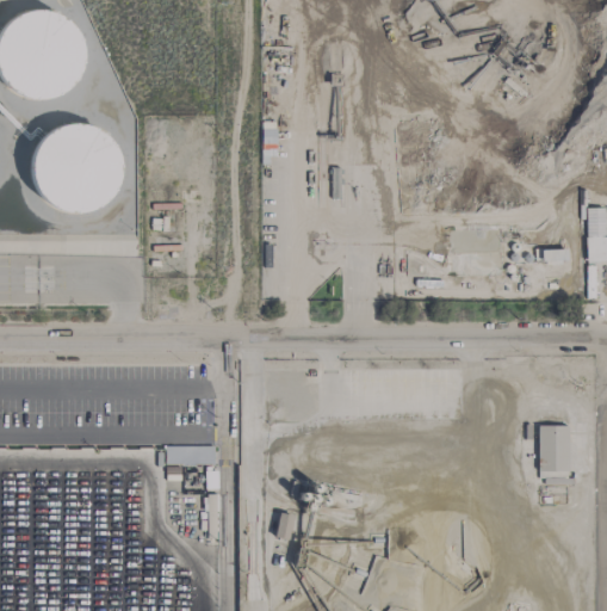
[(16,97),(29,104),(43,105),(56,103),(69,96),(78,85),(84,72),(84,57),(79,43),(70,32),(60,24),(45,20),(32,20),(19,26),(8,35),(1,47),(0,53),(0,74),(6,87),(16,97)]
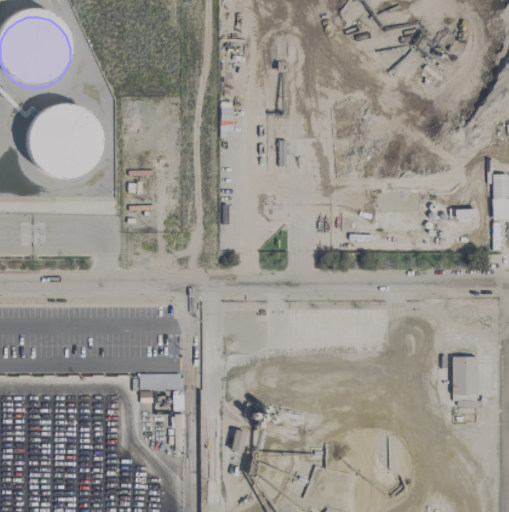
[(221,128),(233,128),(233,103),(221,102),(221,128)]
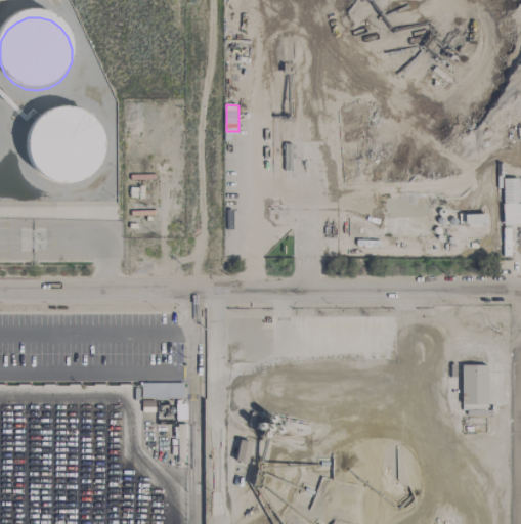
[(56,176),(69,179),(81,177),(92,172),(100,163),(106,151),(107,139),(104,127),(97,117),(87,110),(76,105),(63,105),(53,110),(44,117),(37,126),(34,137),(34,148),(38,160),(46,170),(56,176)]
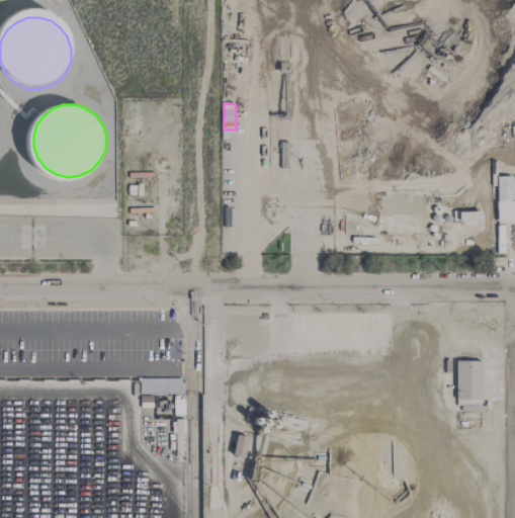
[(498,222),(514,222),(514,176),(497,177),(498,222)]
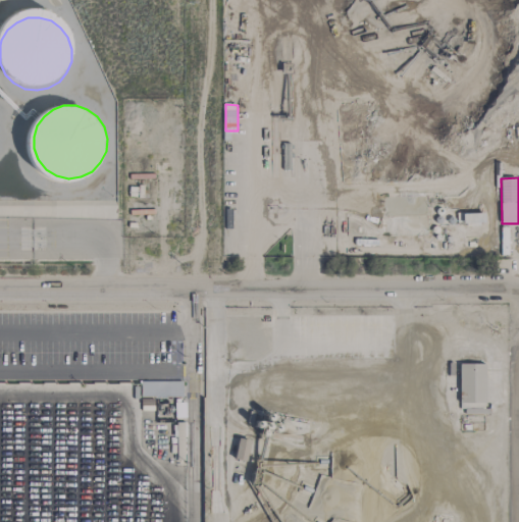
[(485,213),(459,214),(459,223),(485,223),(485,213)]
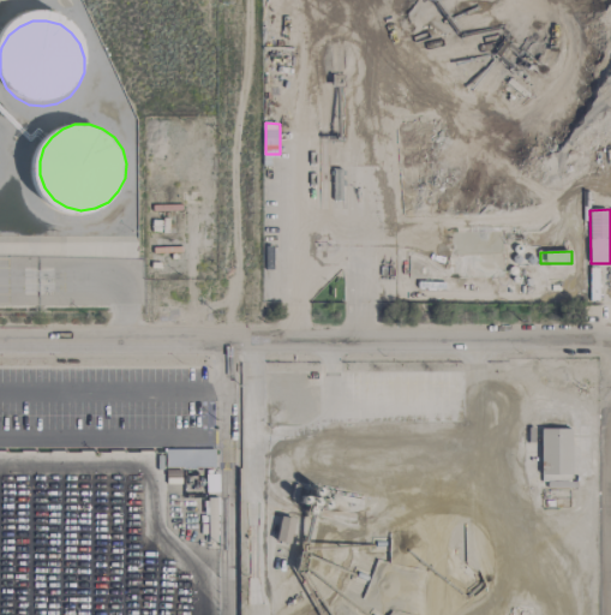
[(574,429),(544,429),(543,475),(573,476),(574,429)]
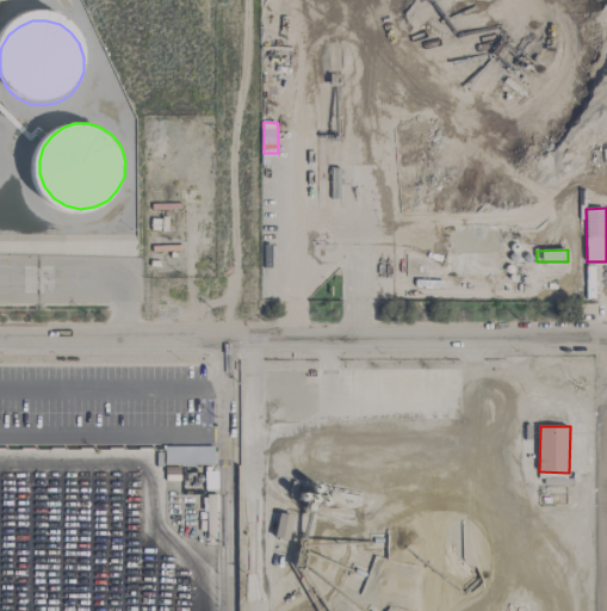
[(168,467),(216,466),(216,446),(167,446),(168,467)]
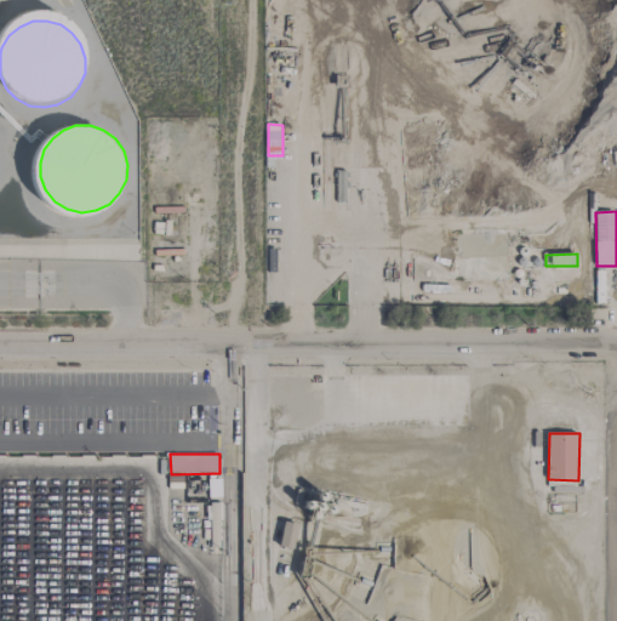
[(300,524),(286,522),(280,547),(293,550),(300,524)]
